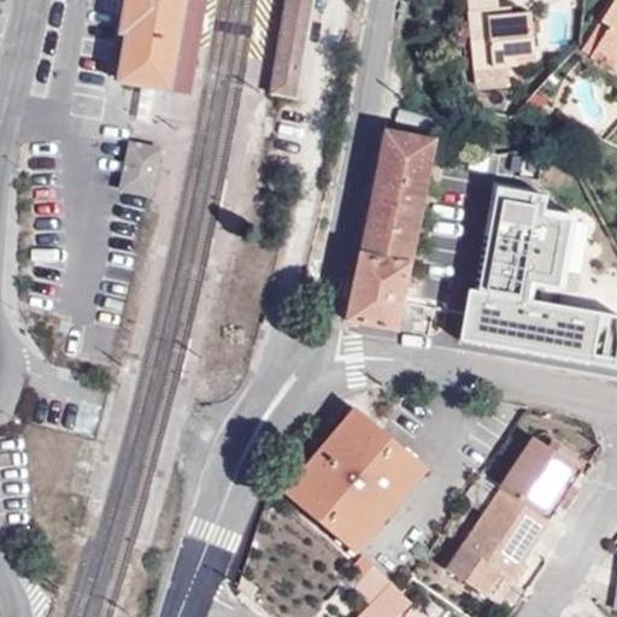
[(128,0),(128,4),(122,36),(128,36),(119,83),(170,92),(183,17),(186,0),(128,0)]
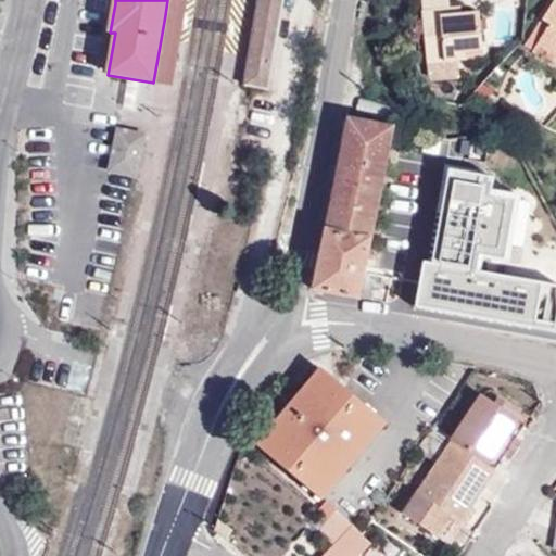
[(167,0),(165,15),(153,83),(173,86),(186,0),(167,0)]
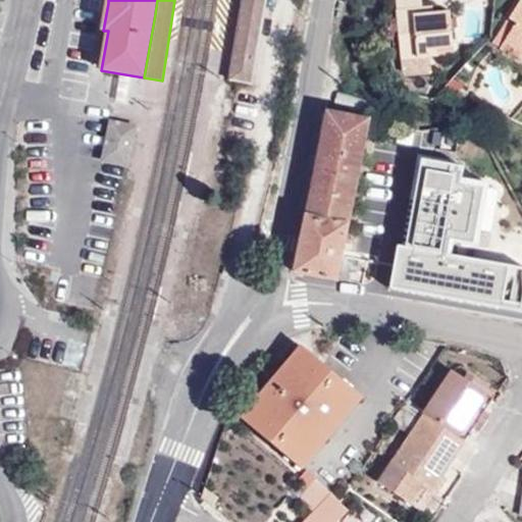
[(244,1),(235,51),(255,55),(263,4),(244,1)]
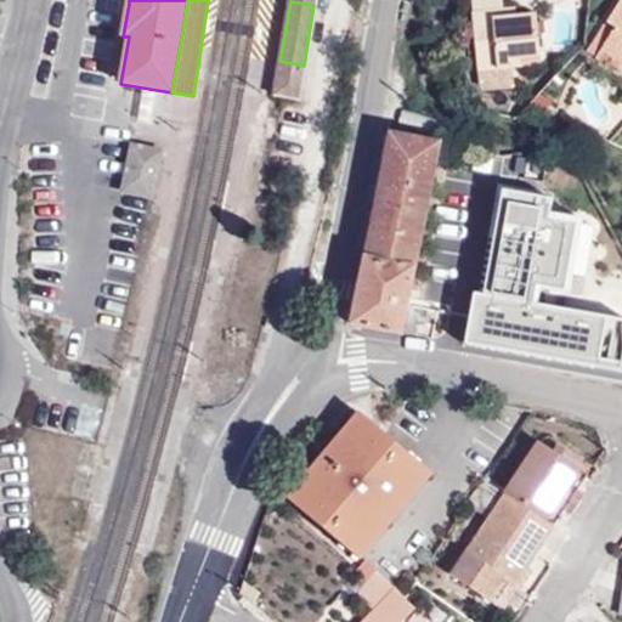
[(621,1),(620,1),(606,21),(616,26),(595,57),(620,73),(621,67),(621,1)]
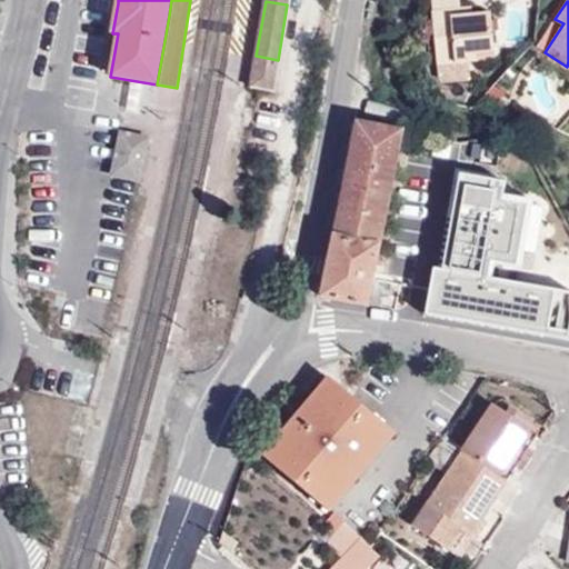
[(450,17),(468,15),(467,7),(449,9),(450,17)]
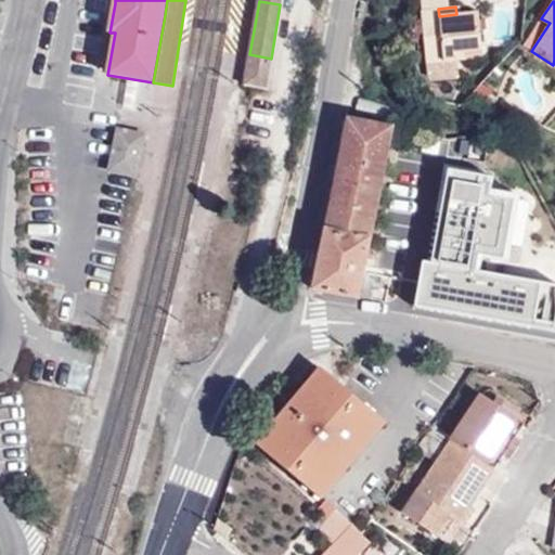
[(478,11),(456,14),(439,16),(438,9),(421,11),(427,62),(465,59),(464,51),(483,49),(478,11)]
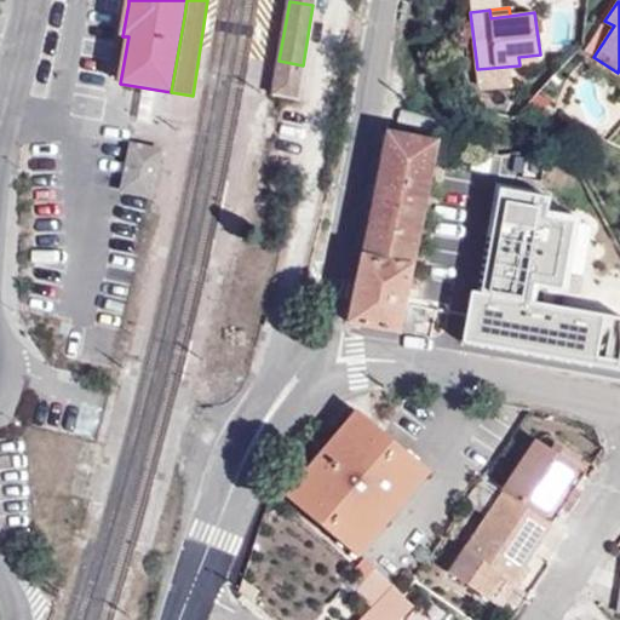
[(614,26),(604,21),(585,52),(593,57),(614,26)]
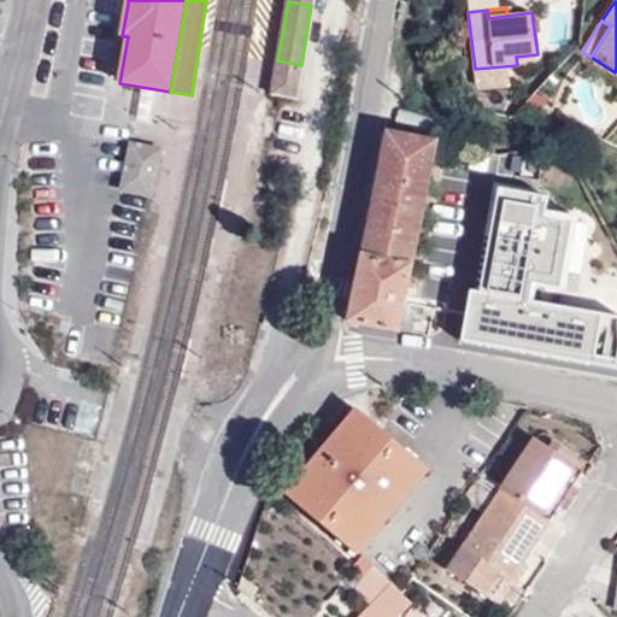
[(539,63),(538,54),(516,57),(517,65),(539,63)]
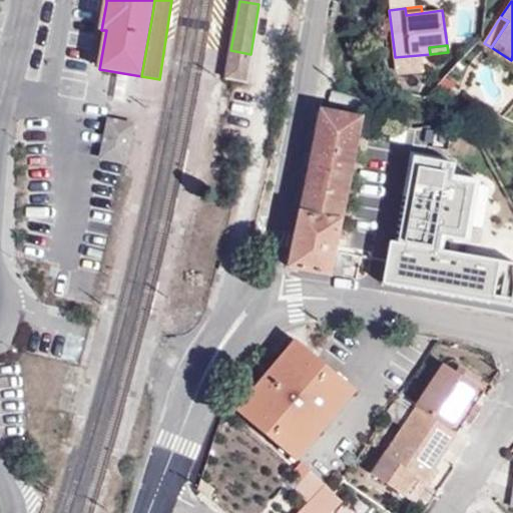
[(250,54),(230,50),(226,78),(230,78),(245,81),(250,54)]
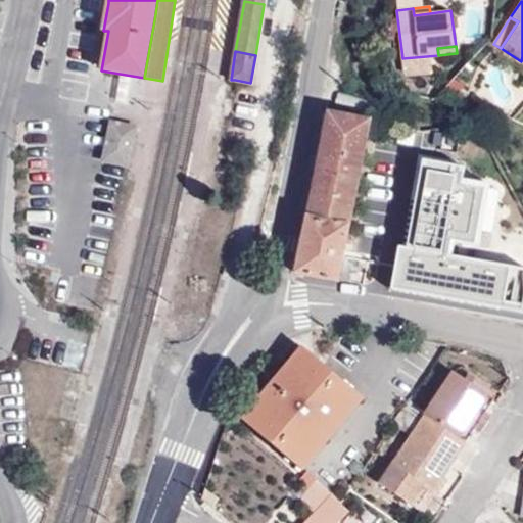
[(128,100),(132,79),(122,77),(117,98),(128,100)]
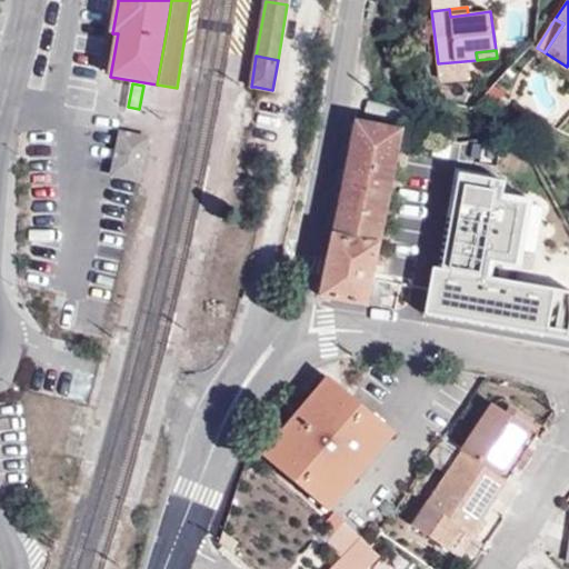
[(359,123),(335,236),(378,246),(393,173),(402,131),(359,123)]
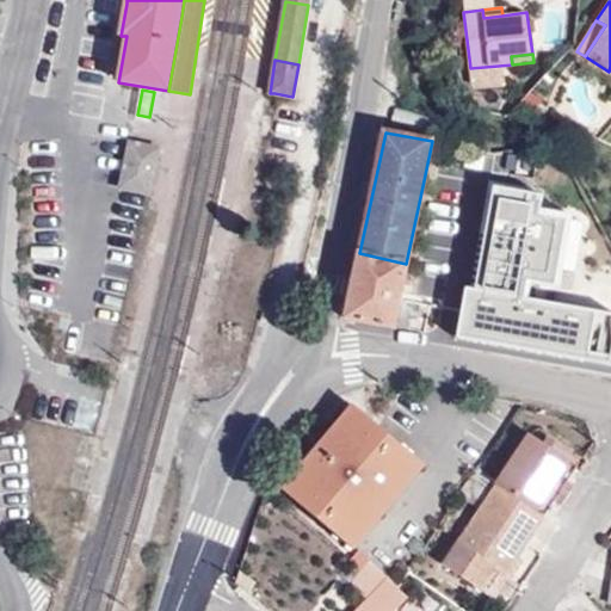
[(149,171),(130,168),(128,186),(147,189),(149,171)]
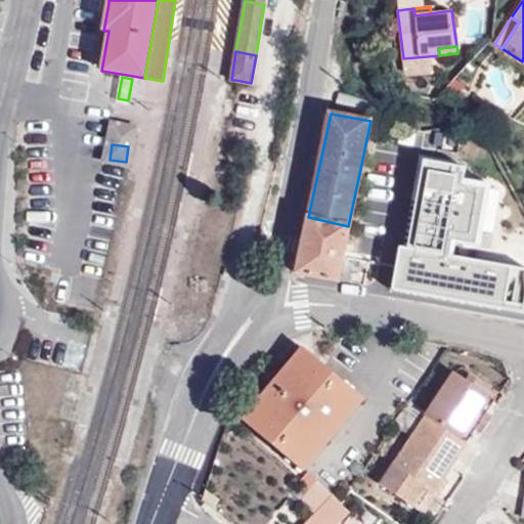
[(396,245),(391,286),(523,308),(523,266),(453,255),(456,239),(482,245),(489,183),(465,179),(467,164),(424,161),(410,246),(396,245)]
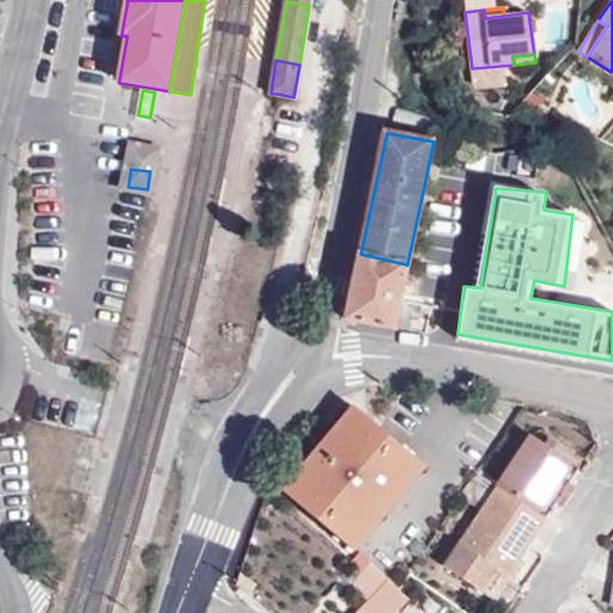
[(360,254),(346,320),(394,328),(407,265),(360,254)]
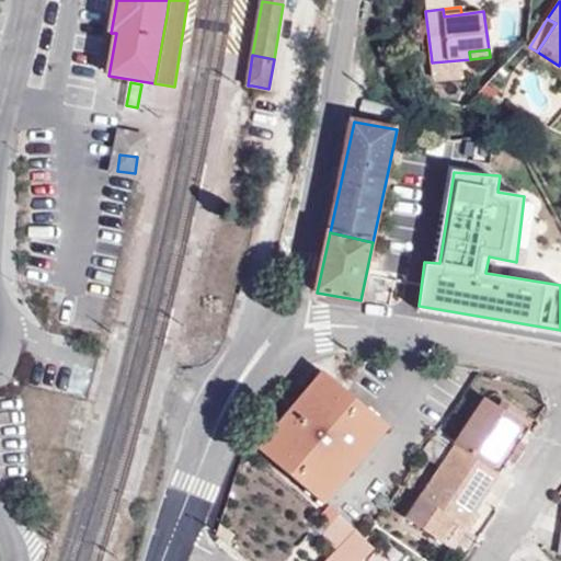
[(325,504),(390,427),(325,374),(261,449),(325,504)]
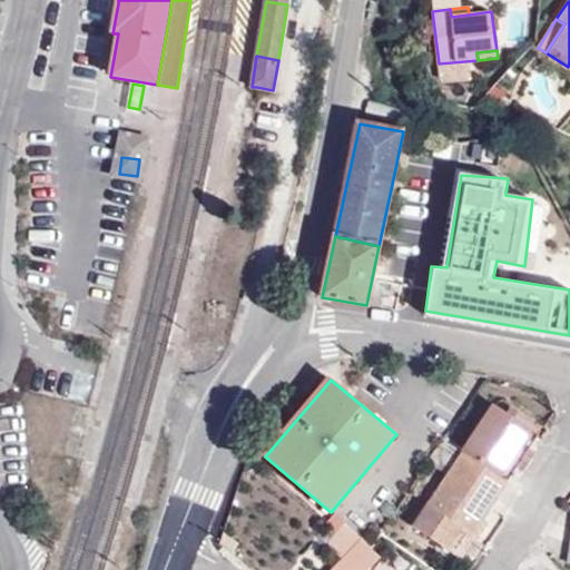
[(494,405),(463,453),(508,483),(540,435),(494,405)]
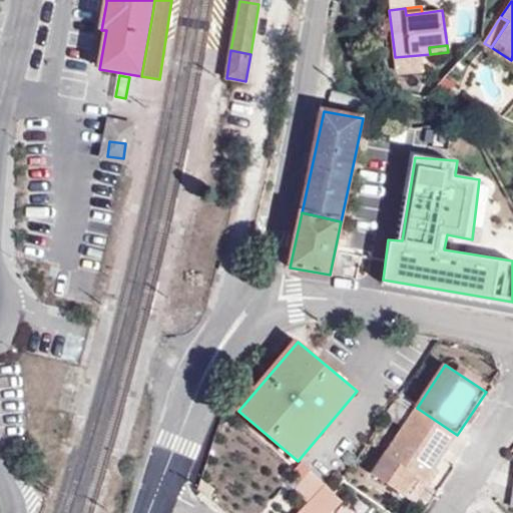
[(457,435),(417,408),(372,474),(406,497),(418,479),(426,483),(457,435)]
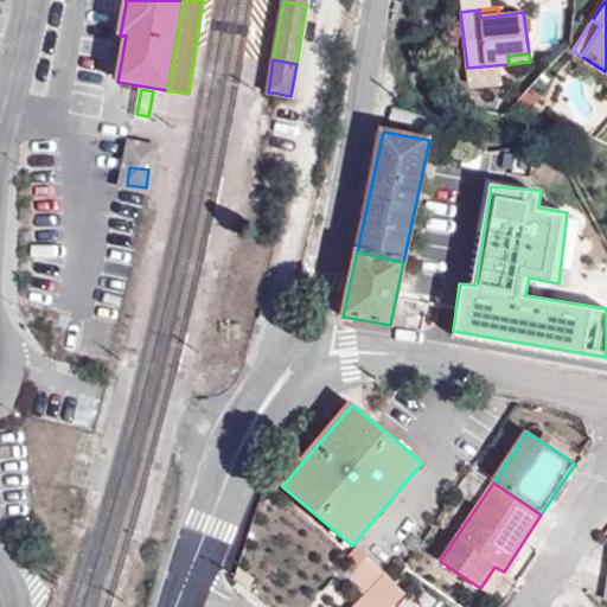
[(358,545),(347,556),(359,566),(366,558),(369,556),(358,545)]
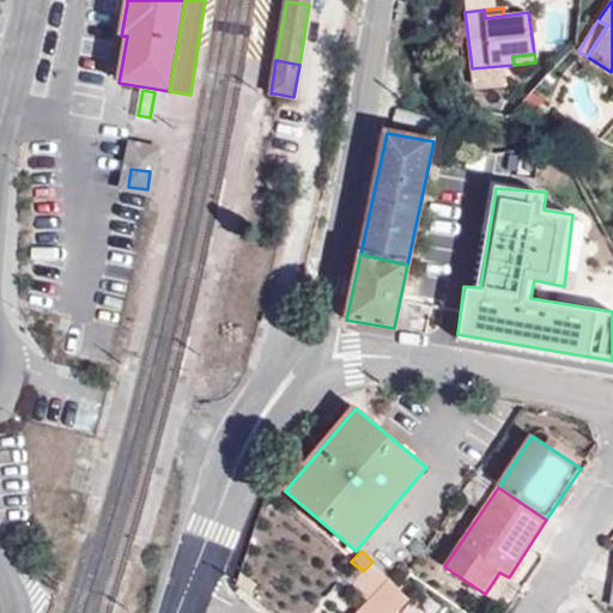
[(363,596),(375,583),(363,572),(351,586),(363,596)]
